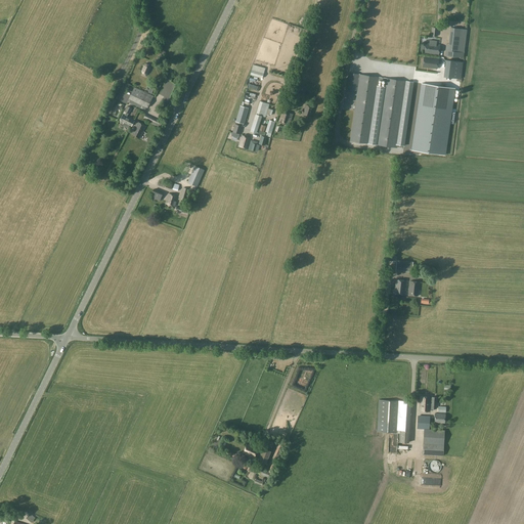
[(446,50),(445,55),(447,56),(464,58),(467,30),(450,28),(448,45),(448,51),(446,50)]
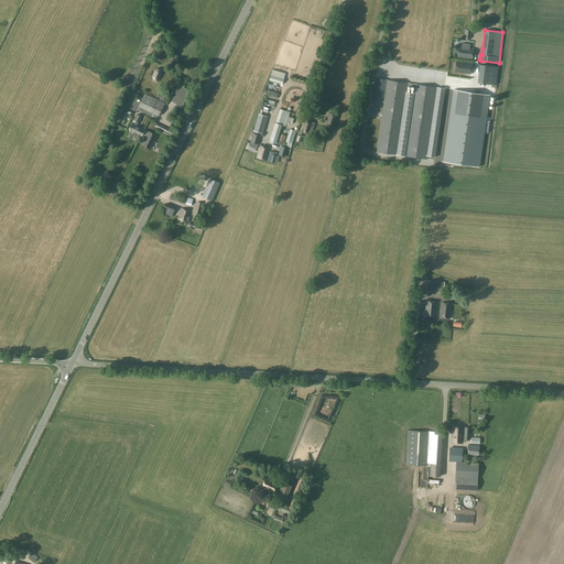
[(457,57),(473,60),(474,49),(458,46),(457,57)]
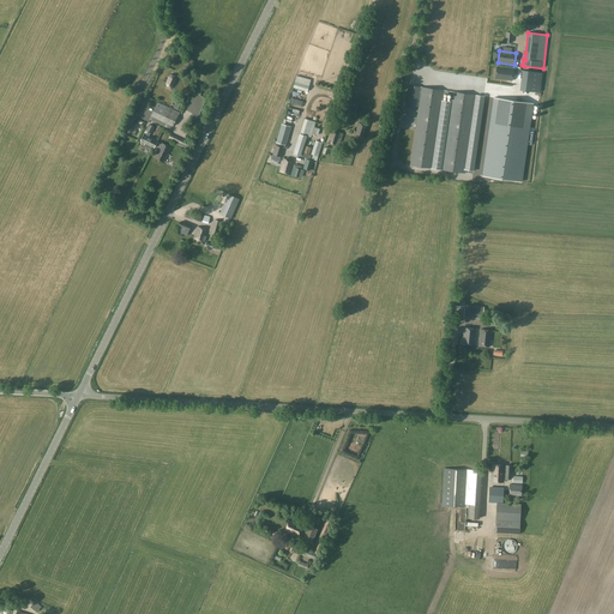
[(495,79),(512,80),(513,68),(497,67),(495,79)]
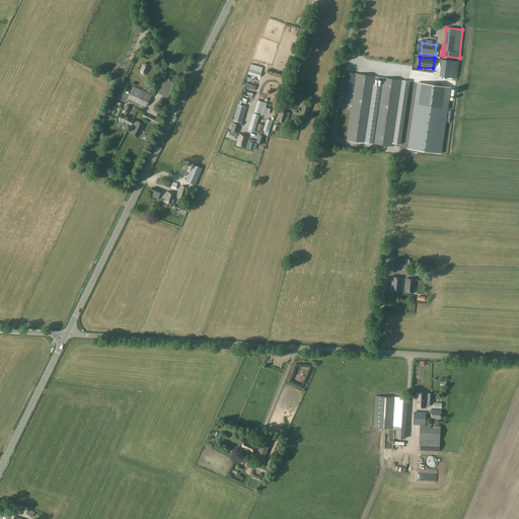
[(459,62),(444,60),(444,64),(450,65),(449,77),(457,78),(459,62)]
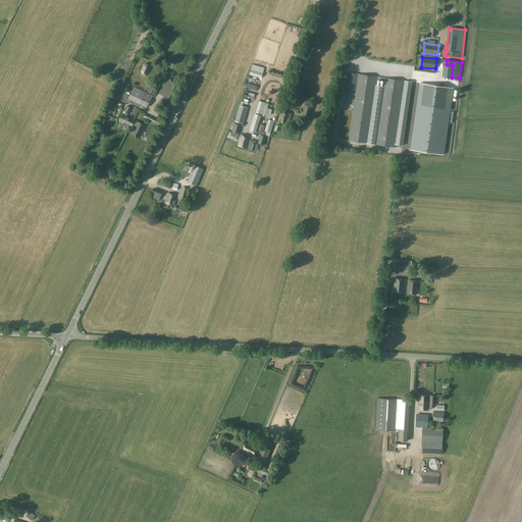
[(141,70),(141,72),(142,73),(145,75),(148,73),(150,68),(149,65),(146,63),(143,64),(141,70)]
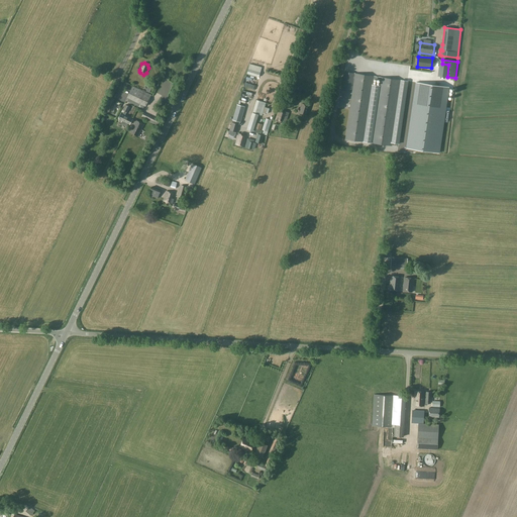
[(261,73),(248,69),(246,74),(259,78),(261,73)]
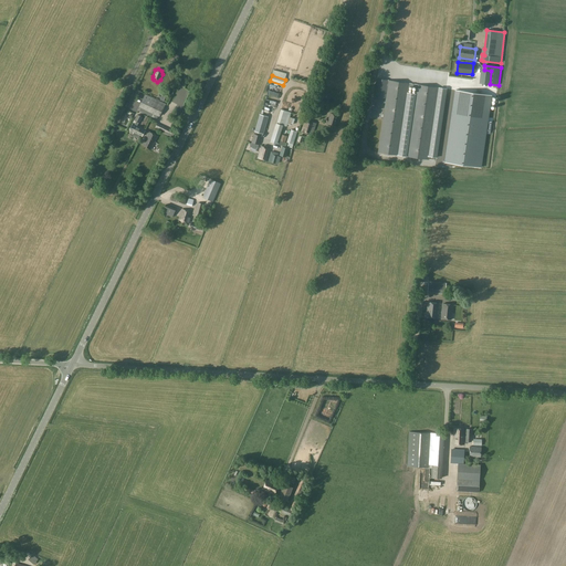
[(377,79),(375,97),(385,100),(387,80),(377,79)]
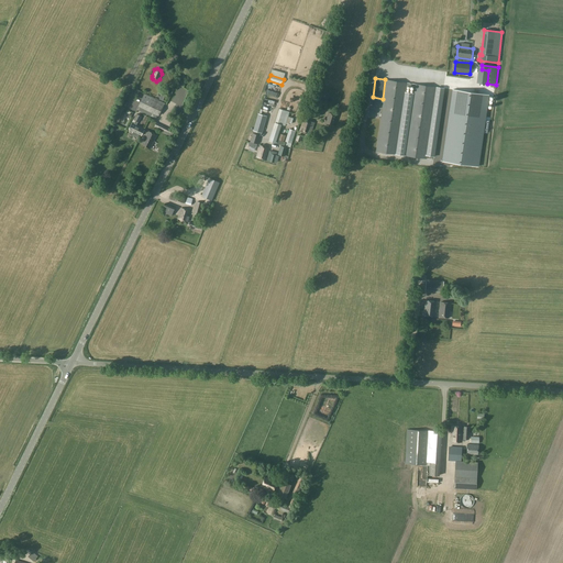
[(406,90),(407,83),(386,80),(376,152),(397,155),(406,90)]
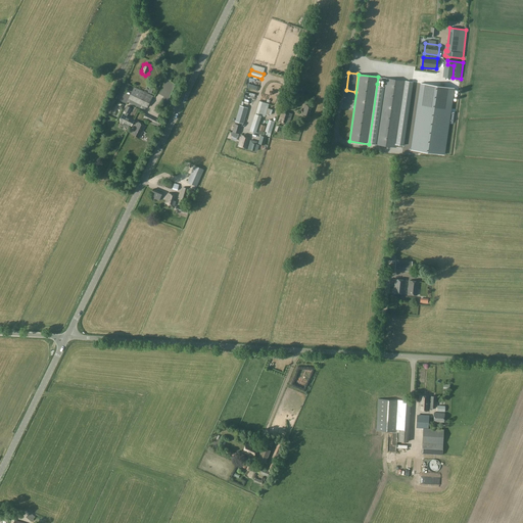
[(384,78),(383,85),(375,145),(396,148),(397,145),(407,81),(384,78)]
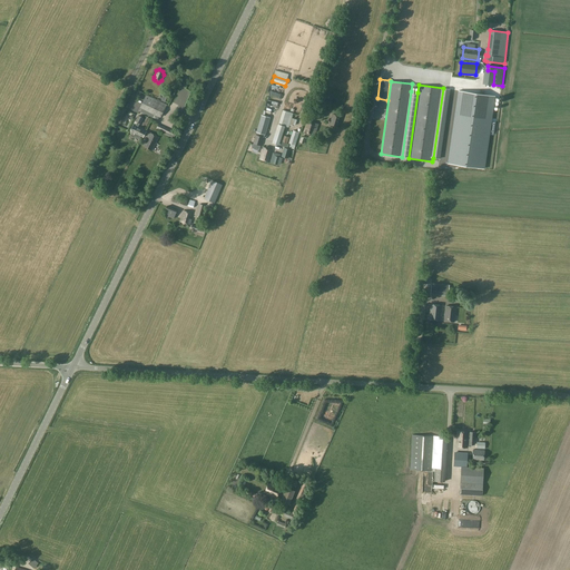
[(450,89),(443,88),(433,158),(440,158),(440,157),(450,89)]
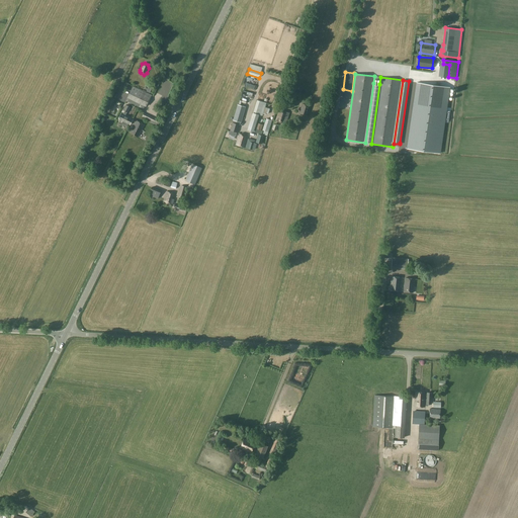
[(449,87),(417,82),(408,149),(440,153),(449,87)]
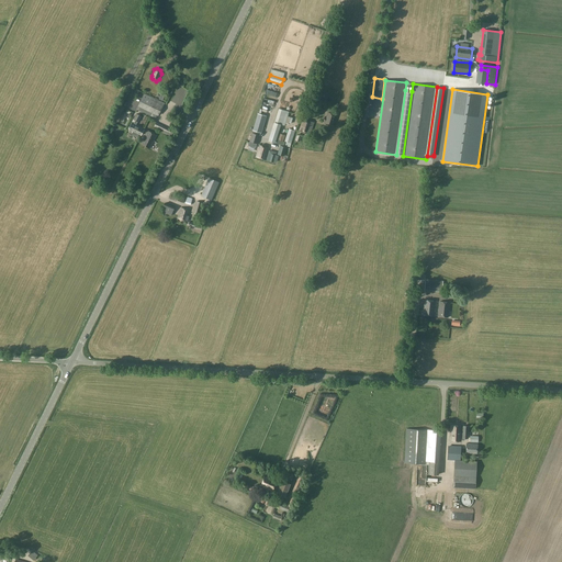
[(405,90),(396,155),(403,156),(412,91),(405,90)]
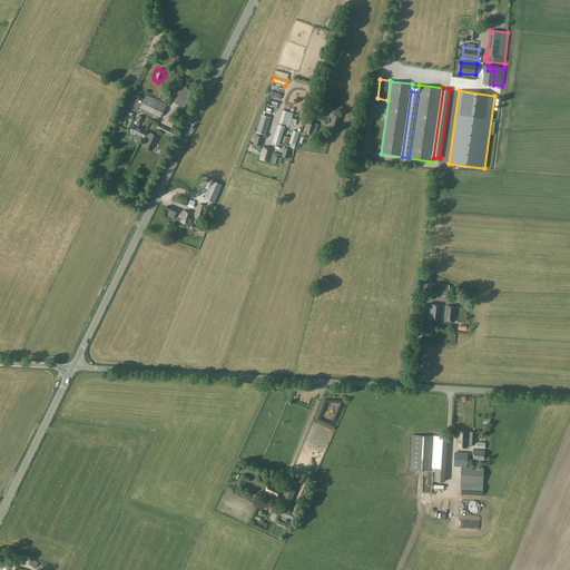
[(159,102),(146,96),(139,110),(145,114),(146,114),(153,117),(154,114),(159,102)]
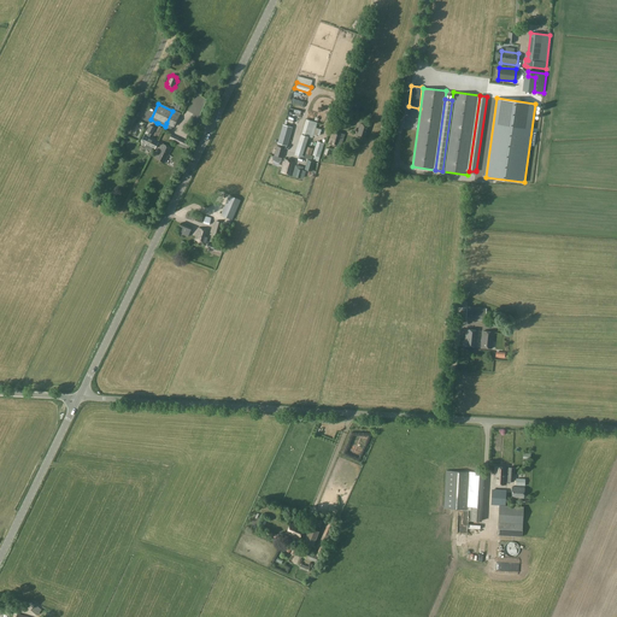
[(172,111),(166,123),(172,127),(174,127),(180,113),(172,111)]
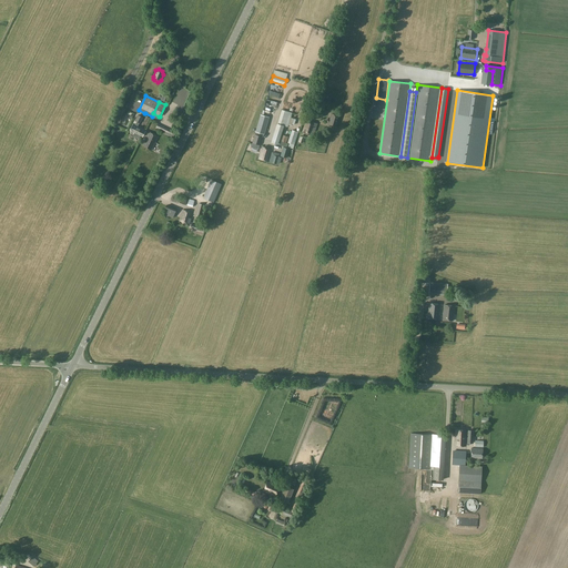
[(332,113),(327,125),(336,128),(341,117),(332,113)]
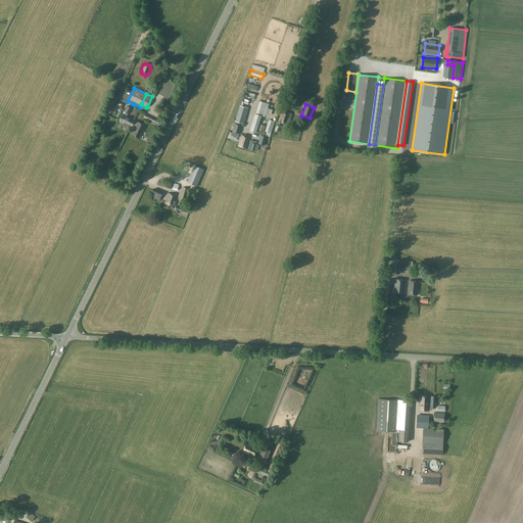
[(240,105),(235,122),(243,124),(248,108),(240,105)]
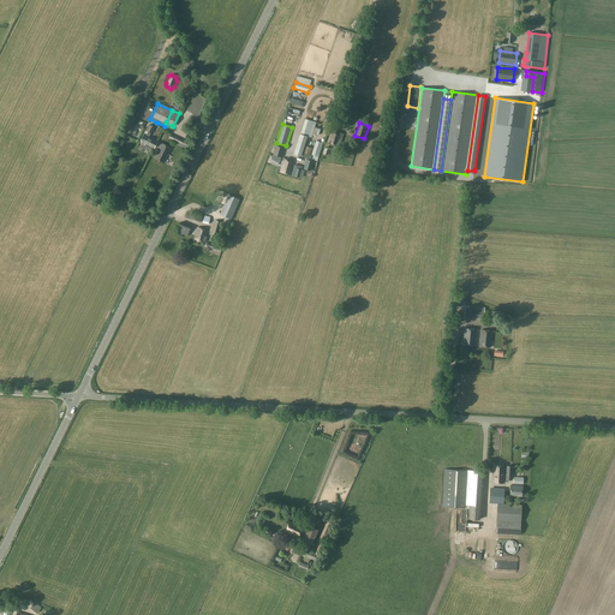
[(149,132),(147,136),(144,135),(141,142),(145,144),(151,147),(154,148),(156,144),(157,142),(149,137),(150,133),(151,133),(155,127),(149,125),(145,131),(149,132)]
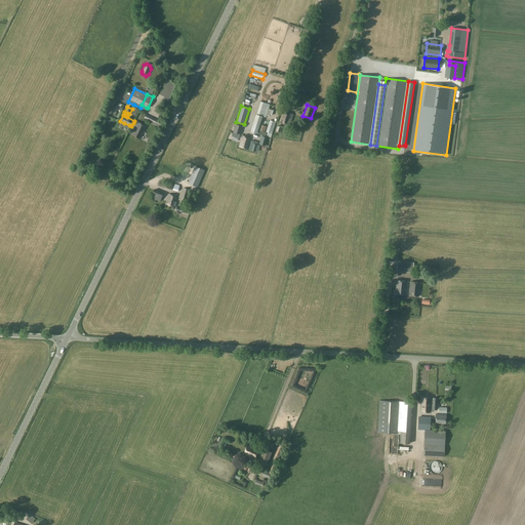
[(283,111),(280,122),(290,125),(293,115),(283,111)]
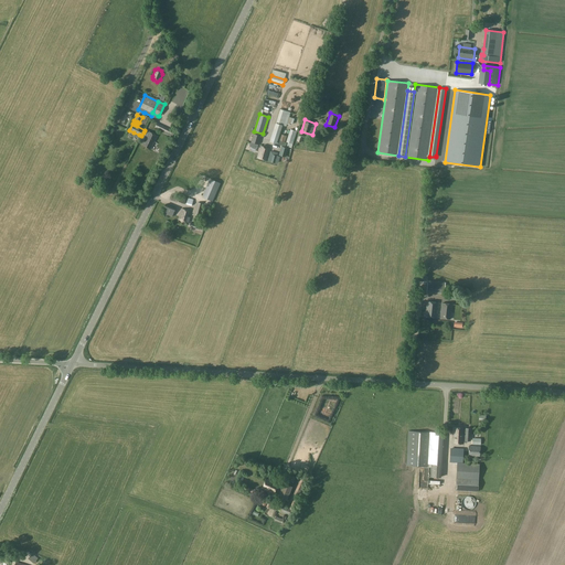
[(283,125),(276,124),(276,123),(269,141),(277,144),(283,125)]
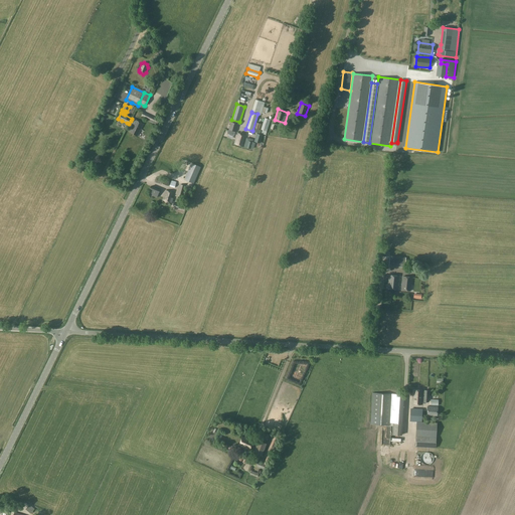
[(271,120),(268,119),(265,118),(261,130),(267,132),(271,120)]
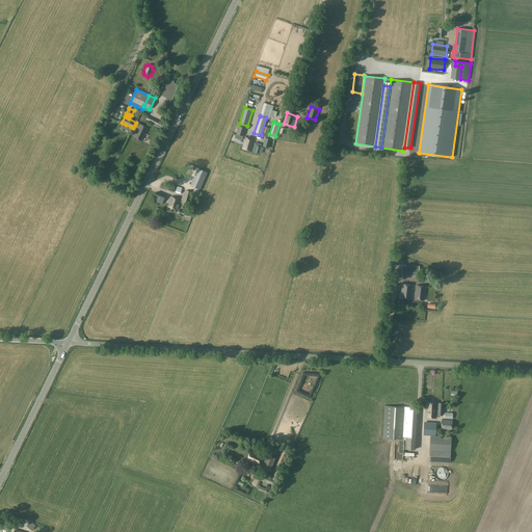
[(140,125),(136,123),(135,125),(139,127),(134,137),(141,140),(148,128),(140,124),(140,125)]
